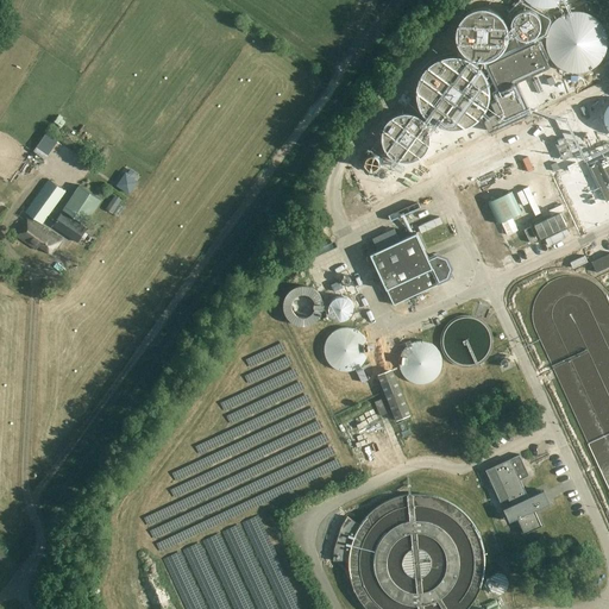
[(533,0),(541,11),(547,13),(546,18),(552,14),(556,19),(571,8),(582,8),(594,12),(586,1),(577,1),(573,0),(572,0),(533,0)]
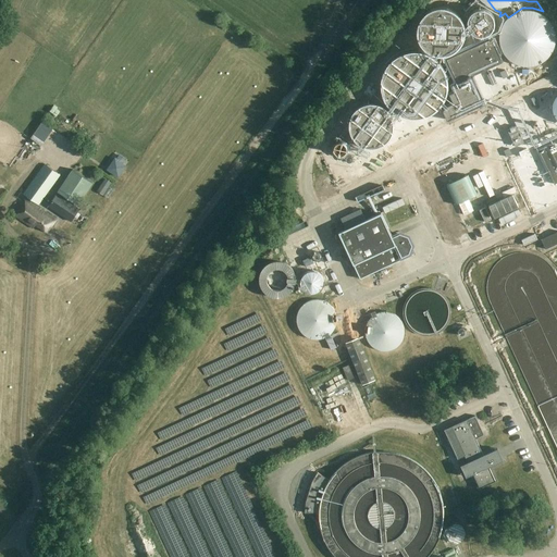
[(477,3),(471,10),(480,17),(485,11),(477,3)]
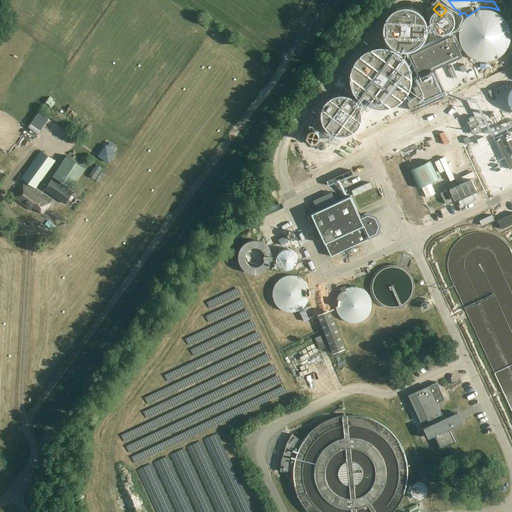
[(454,66),(453,64),(438,69),(439,73),(430,75),(432,81),(442,78),(446,91),(460,87),(458,80),(468,77),(464,63),(454,66)]
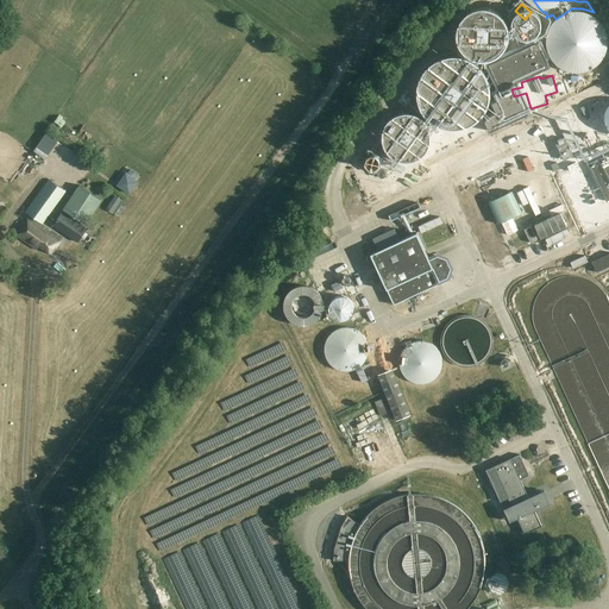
[(589,114),(592,126),(608,120),(603,108),(589,114)]
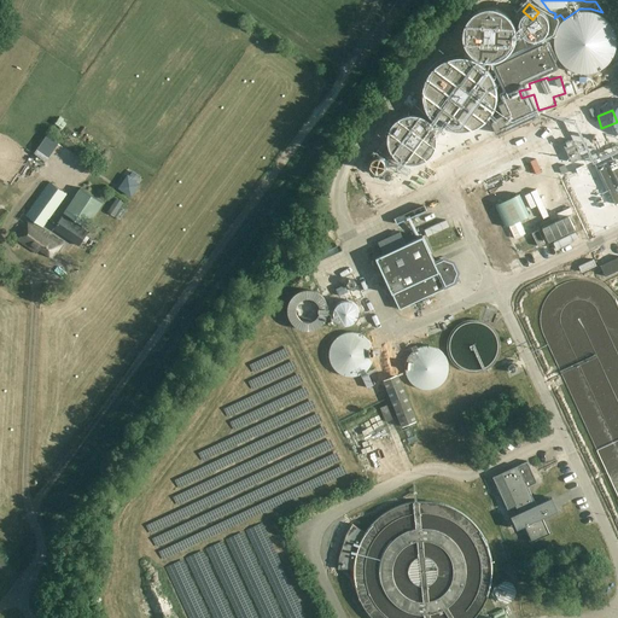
[(367,161),(379,173),(391,159),(379,149),(367,161)]
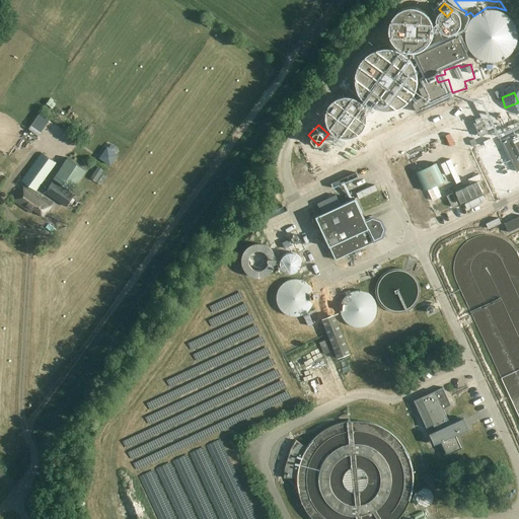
[(42,153),(21,181),(24,183),(12,201),(29,213),(33,209),(44,216),(52,205),(28,189),(29,187),(35,191),(56,163),(42,153)]
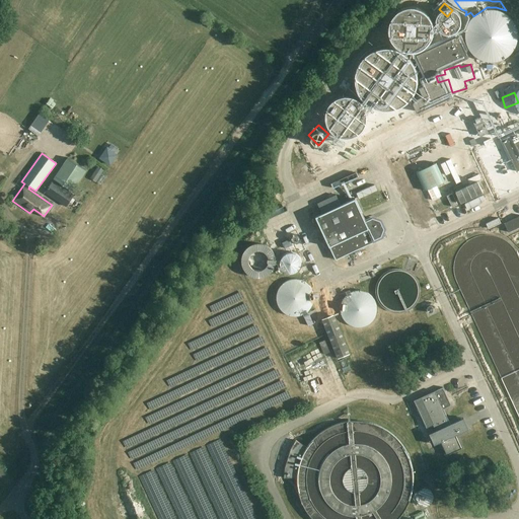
[(66,207),(74,195),(53,180),(45,192),(66,207)]
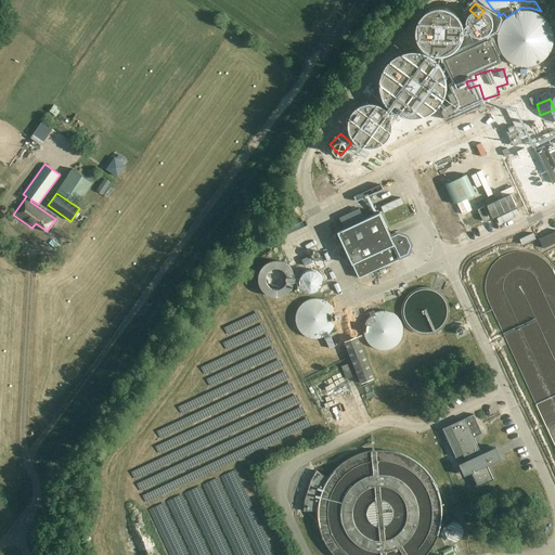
[(359,279),(401,258),(379,213),(337,232),(359,279)]
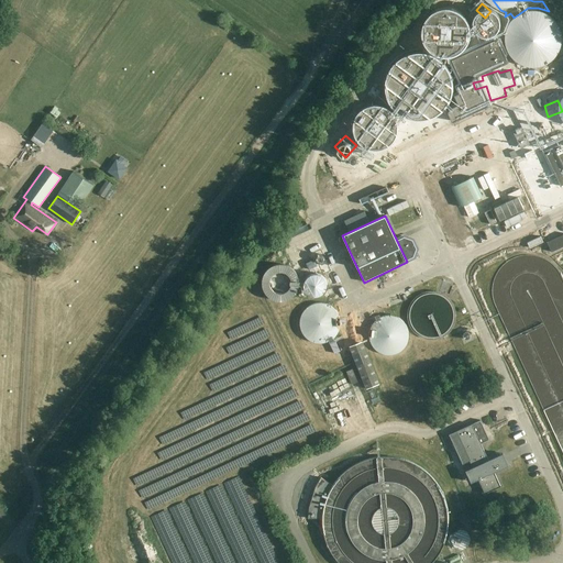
[(562,233),(545,242),(551,252),(562,245),(562,233)]
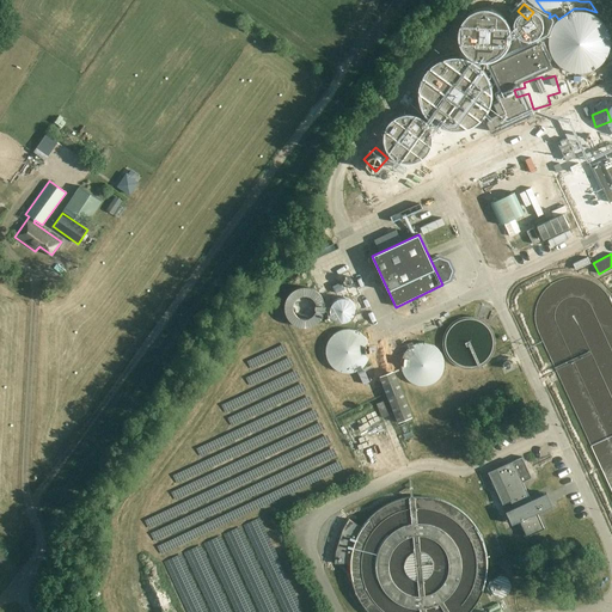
[(448,286),(441,292),(447,300),(454,294),(448,286)]
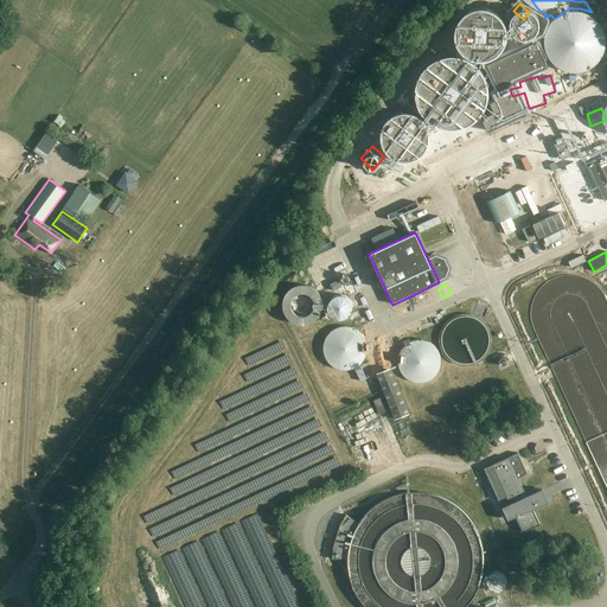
[(342,299),(338,306),(345,310),(349,302),(342,299)]
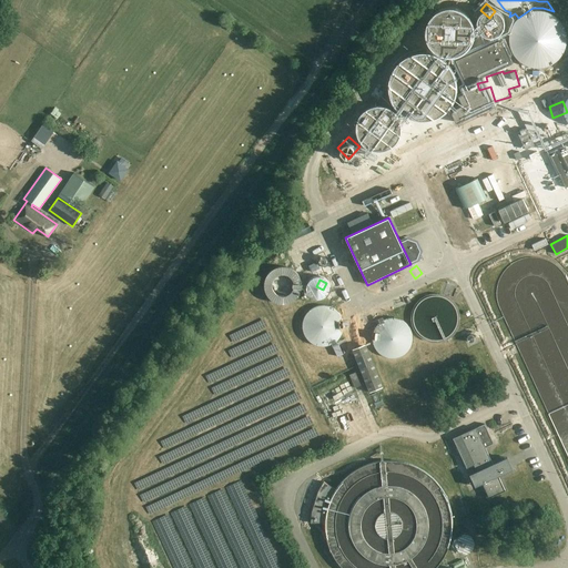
[(274,287),(271,288),(276,307),(291,303),(288,296),(294,295),(293,290),(276,295),(274,287)]
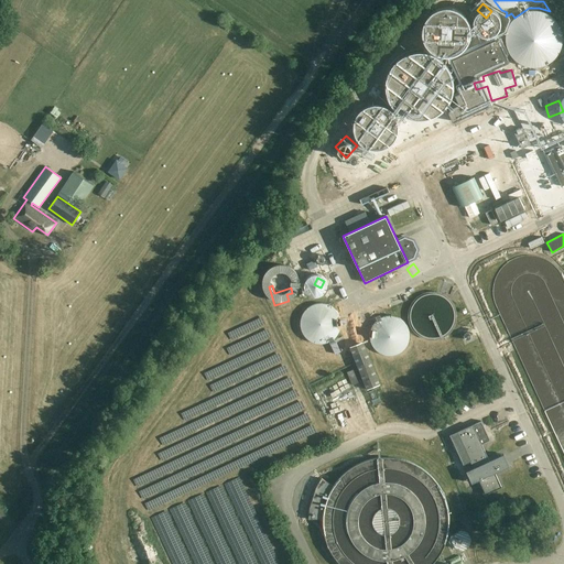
[(340,351),(336,342),(331,344),(335,354),(340,351)]
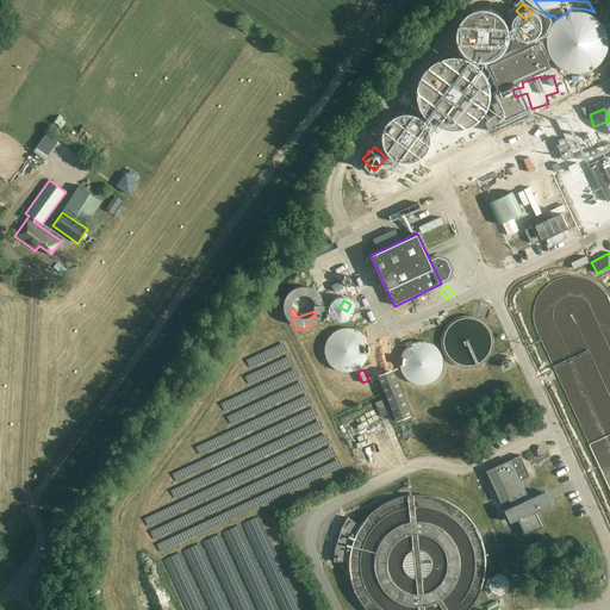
[(411,416),(393,372),(379,377),(397,422),(411,416)]
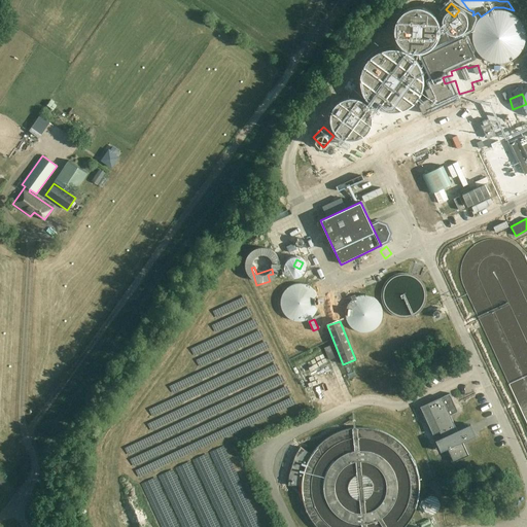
[(335,357),(329,346),(324,348),(328,359),(335,357)]
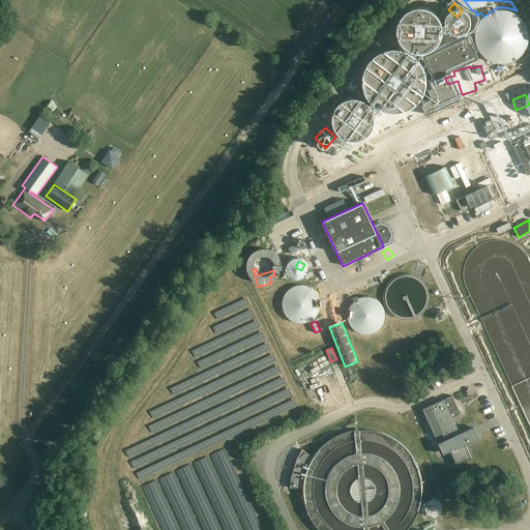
[(443,454),(450,450),(457,465),(472,458),(465,444),(478,438),(473,427),(460,433),(452,417),(461,414),(452,395),(444,400),(423,409),(436,436),(442,434),(445,440),(439,443),(443,454)]
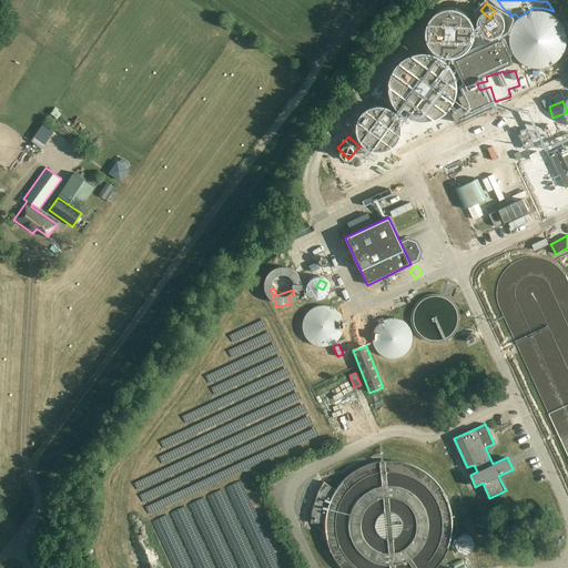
[(312,511),(311,523),(325,524),(325,520),(325,517),(326,514),(326,510),(327,507),(328,504),(330,501),(331,498),(332,495),(334,493),(335,489),(323,482),(317,492),(312,511)]
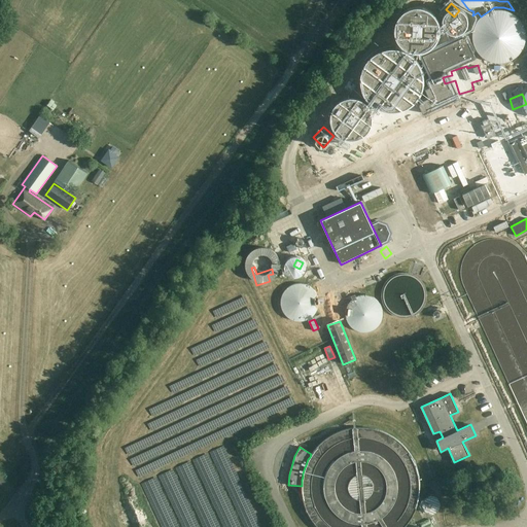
[(432,515),(443,507),(431,490),(421,497),(432,515)]
